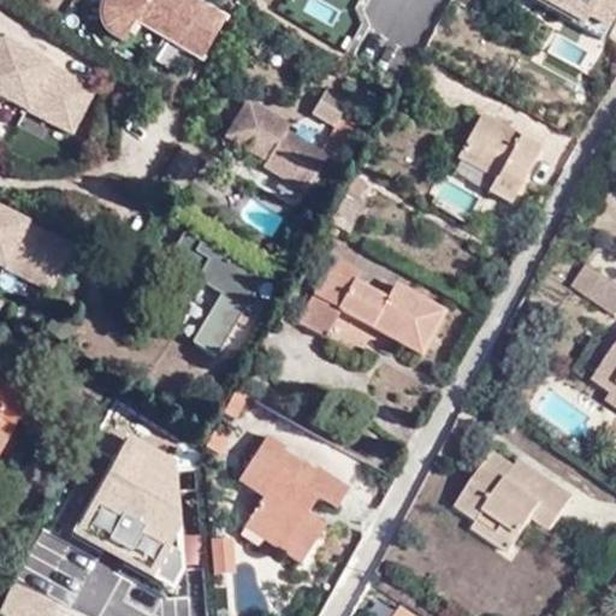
[(201,60),(225,18),(195,0),(106,0),(105,3),(104,6),(101,10),(100,16),(101,21),(104,25),(107,30),(125,41),(137,22),(201,60)]
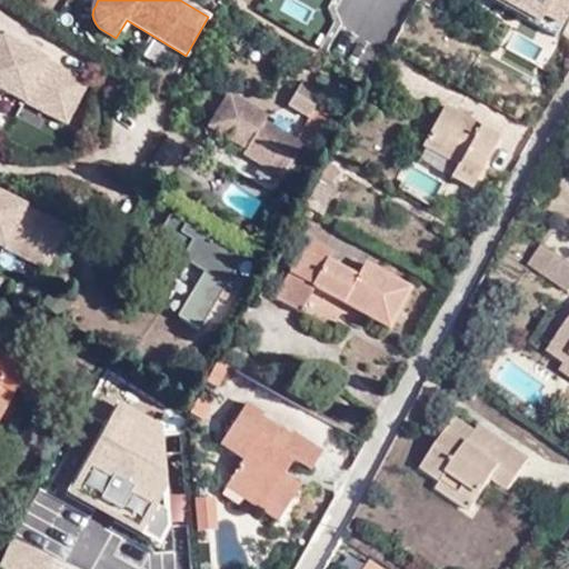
[(568,0),(491,0),(555,35),(568,6),(568,0)]
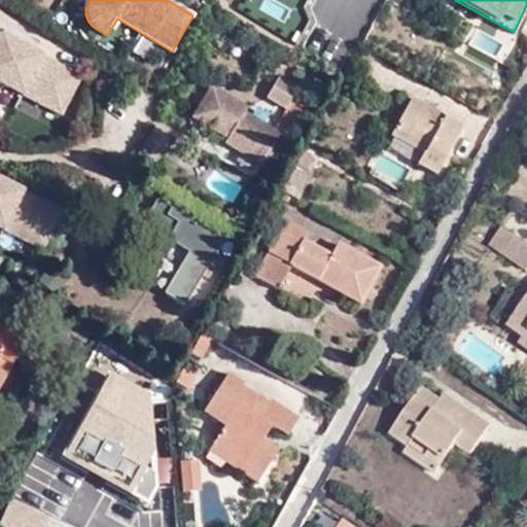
[(0,82),(63,115),(83,74),(0,31),(0,82)]
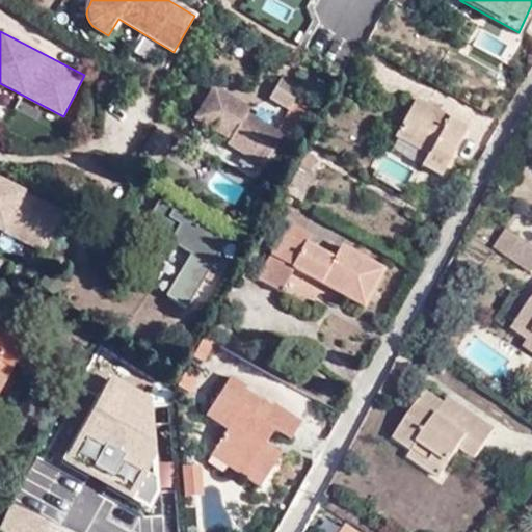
[(299,87),(280,77),(268,98),(288,108),(299,87)]
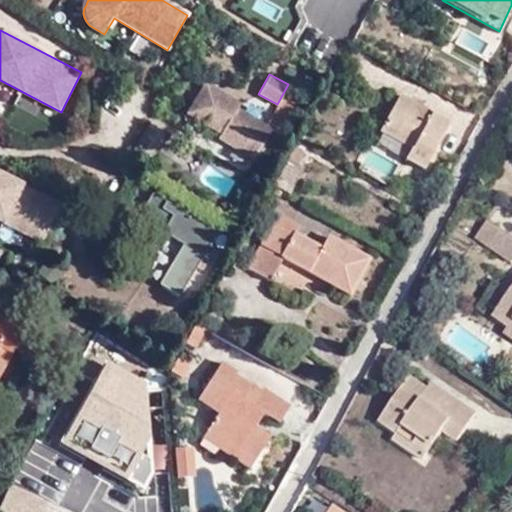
[(235,107),(239,101),(206,81),(186,113),(219,133),(235,107)]
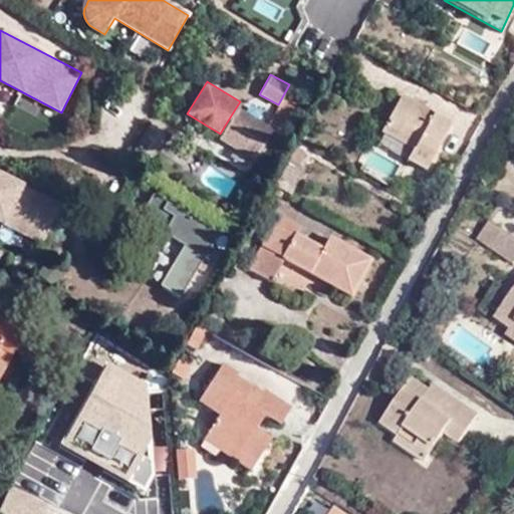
[(414,151),(408,161),(427,172),(455,121),(404,93),(382,133),(414,151)]
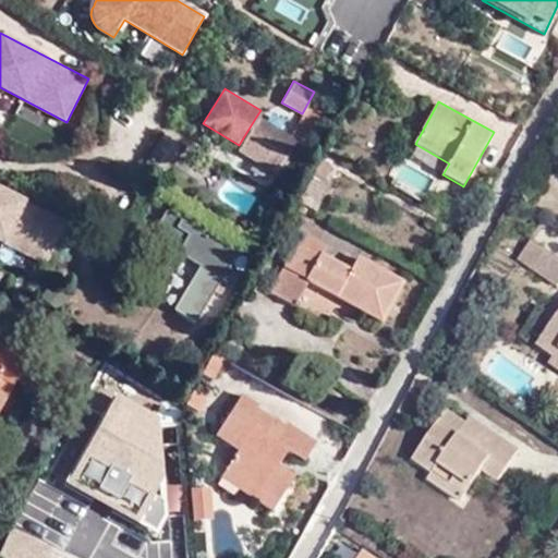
[(296,141),(256,117),(239,145),(235,150),(276,174),(296,141)]
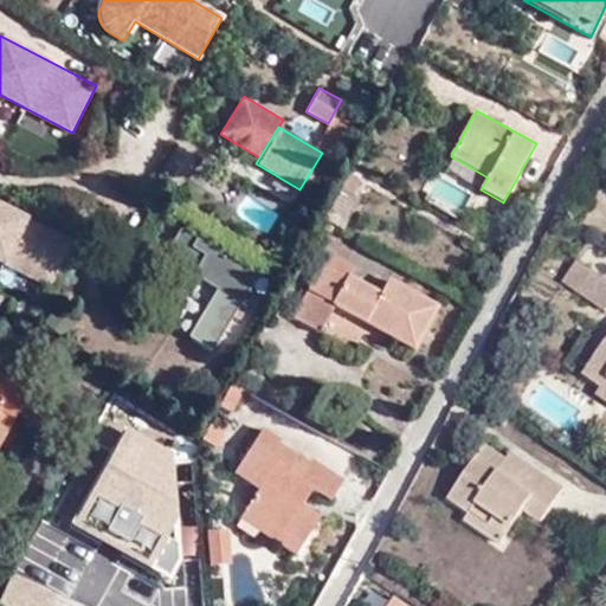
[(456,173),(481,189),(488,178),(451,156),(443,171),(452,176),(456,173)]
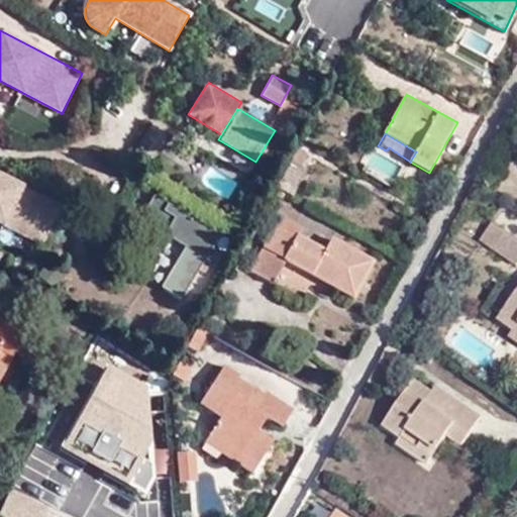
[(0,224),(37,243),(59,202),(0,173),(0,224)]
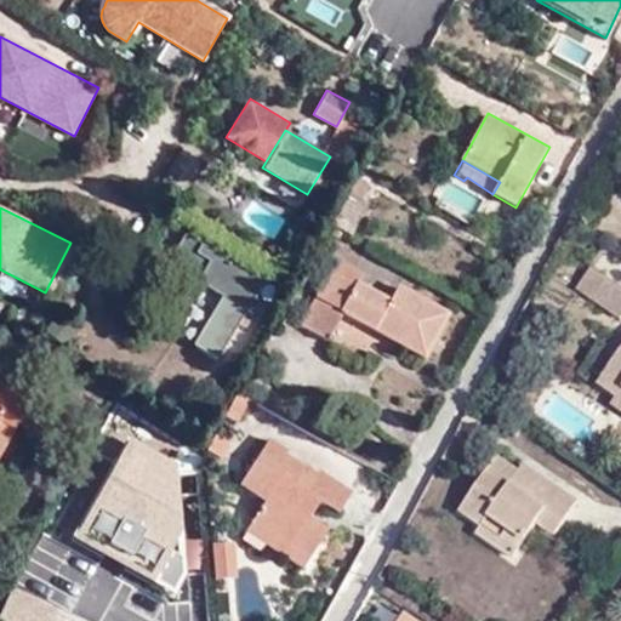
[(267,280),(205,241),(199,250),(183,240),(171,261),(249,309),(267,280)]
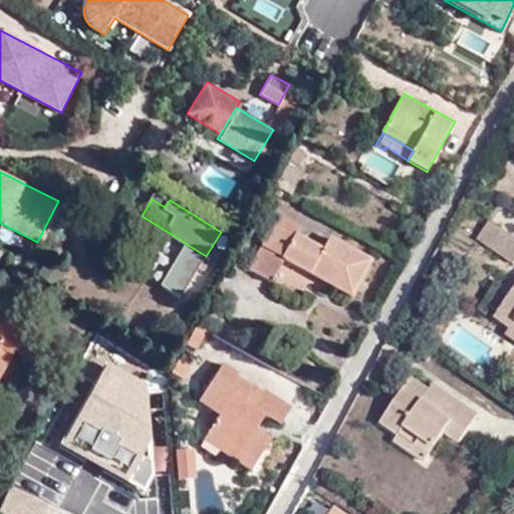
[(273,280),(287,257),(352,294),(371,260),(330,237),(324,247),(296,232),(299,227),(278,215),(249,267),(273,280)]
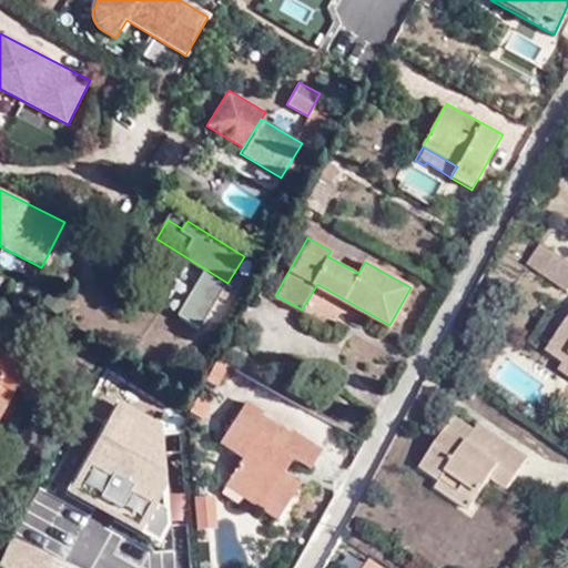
[(567,290),(567,261),(543,243),(528,263),(567,291),(567,290)]
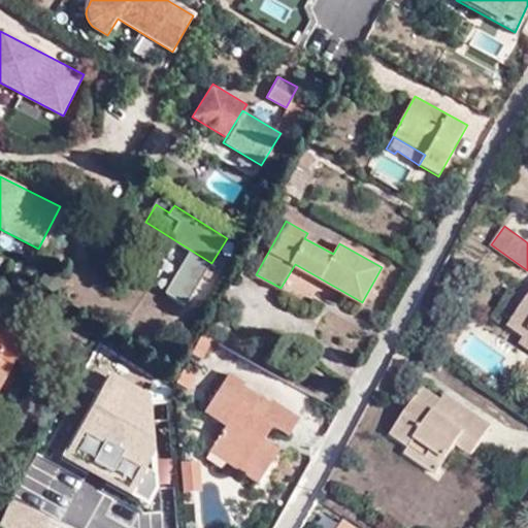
[(527,294),(507,328),(524,338),(527,340),(527,294)]
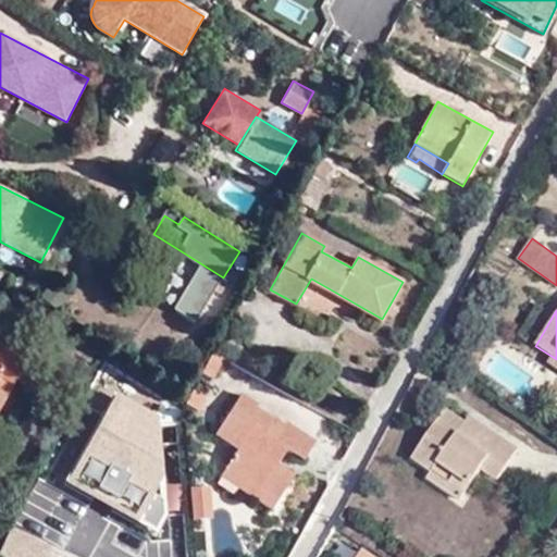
[(0,373),(11,381),(27,356),(13,347),(11,349),(0,342),(0,373)]
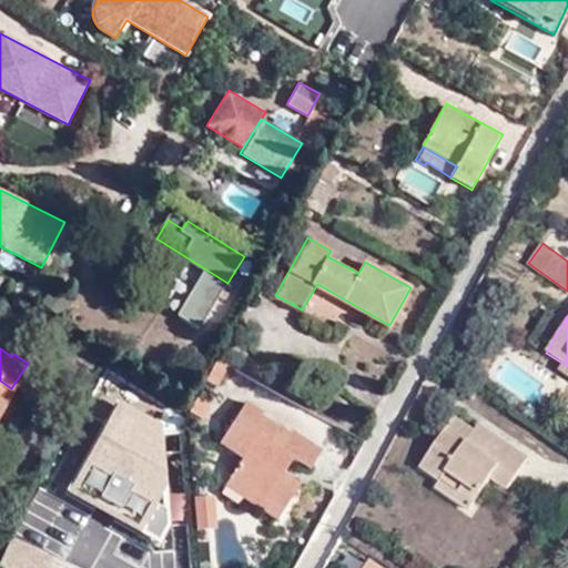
[(567,366),(564,364),(557,374),(567,381),(567,366)]
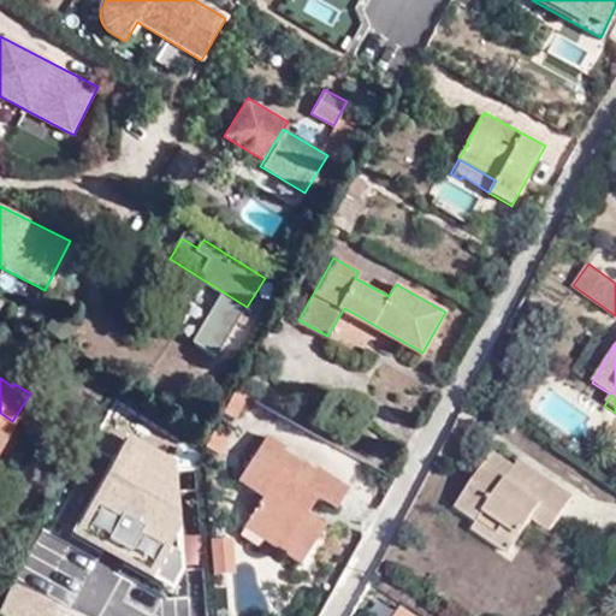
[(170,454),(179,440),(126,403),(118,418),(170,454)]
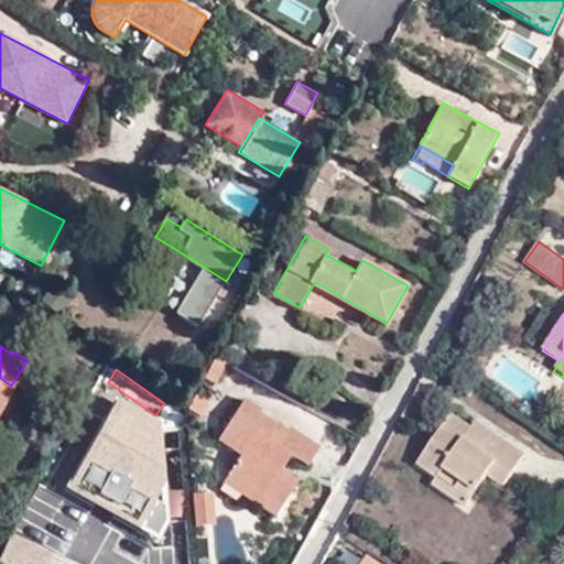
[(239,454),(227,475),(281,509),(300,481),(282,470),(292,455),(308,466),(321,446),(290,426),(285,432),(259,414),(263,409),(246,398),(219,441),(239,454)]
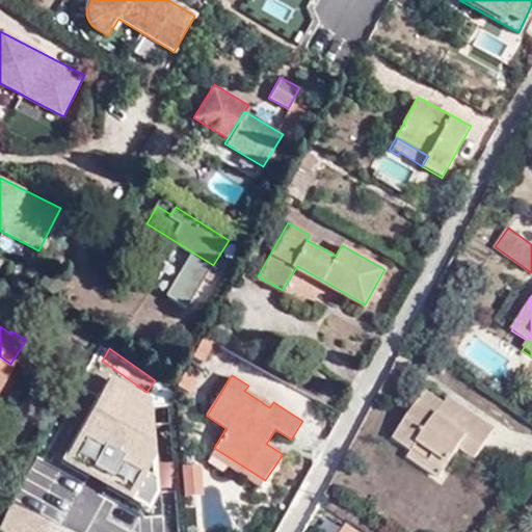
[(477,459),(497,429),(467,408),(462,416),(445,404),(424,391),(392,440),(410,451),(413,449),(447,472),(461,449),(477,459)]
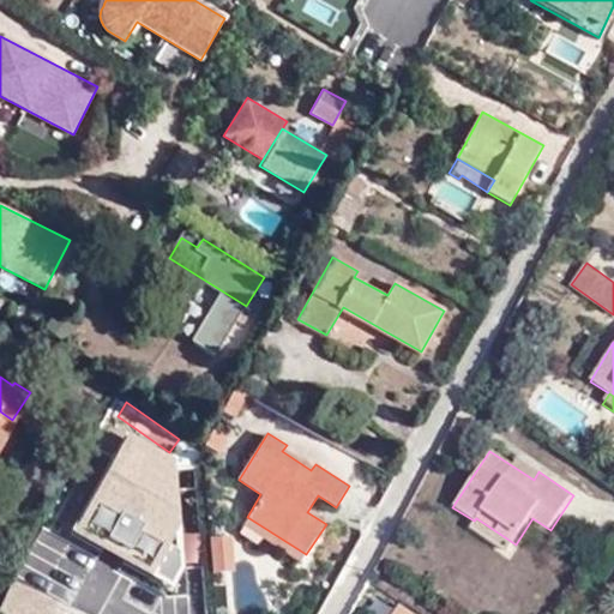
[(534,480),(539,471),(518,458),(513,467),(534,480)]
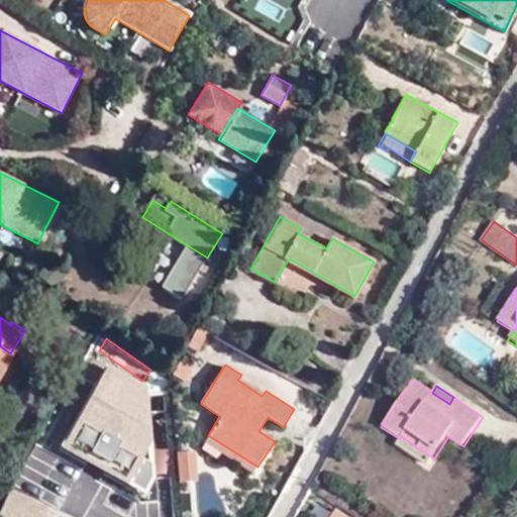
[(69,437),(77,442),(97,454),(98,452),(102,444),(128,459),(151,421),(126,405),(122,413),(93,396),(69,437)]
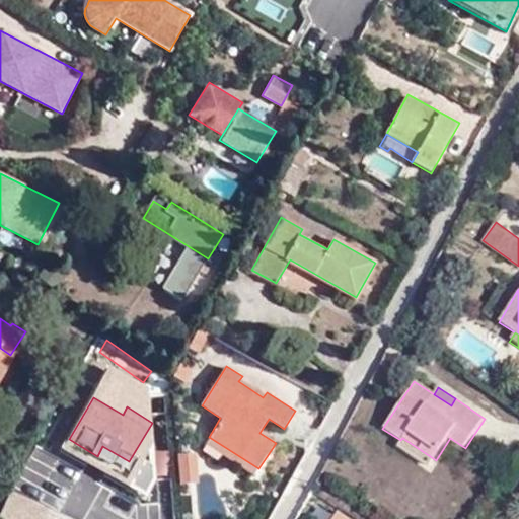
[(202,448),(252,479),(258,468),(209,437),(202,448)]
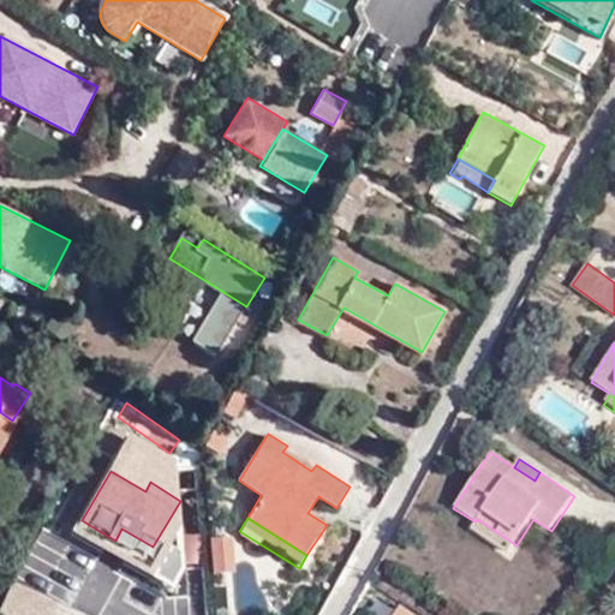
[(469,532),(508,559),(517,545),(477,519),(475,521),(469,532)]
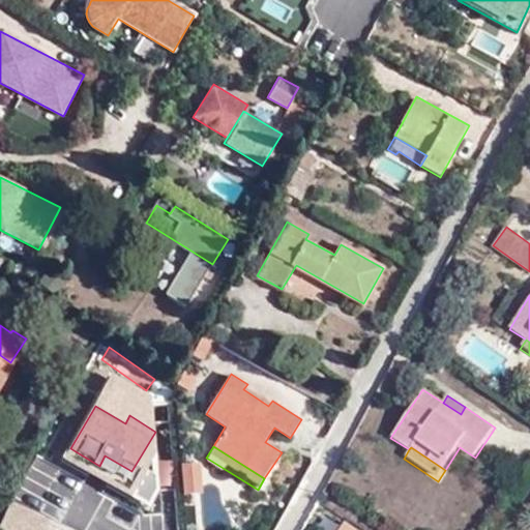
[(100,464),(126,479),(131,471),(105,455),(100,464)]
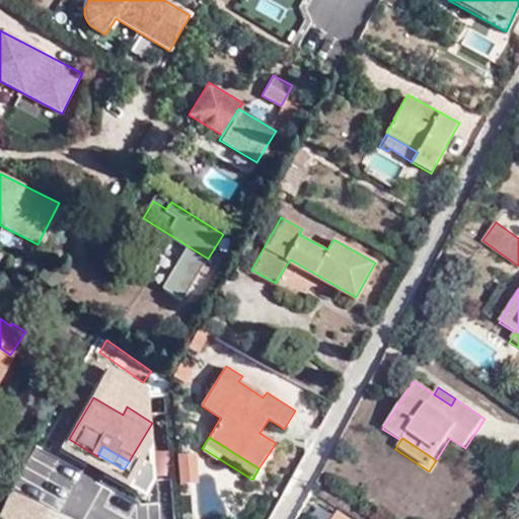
[(175,453),(180,483),(200,479),(194,450),(175,453)]
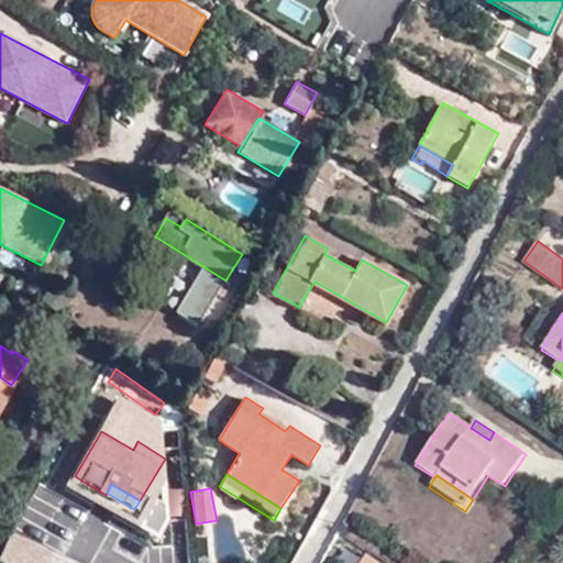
[(47,562),(53,550),(11,531),(0,555),(0,562),(47,562)]
